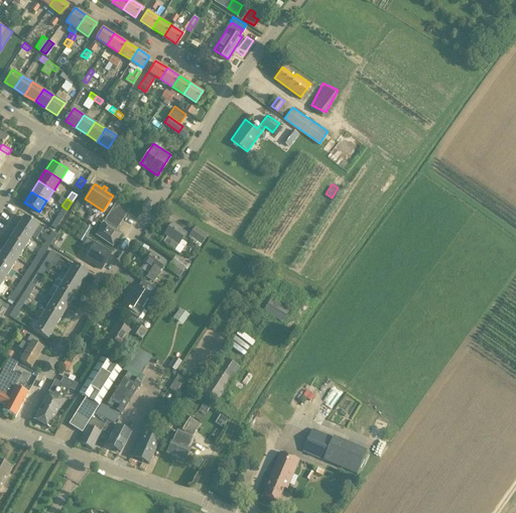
[(113,205),(125,214),(128,209),(115,201),(113,205)]
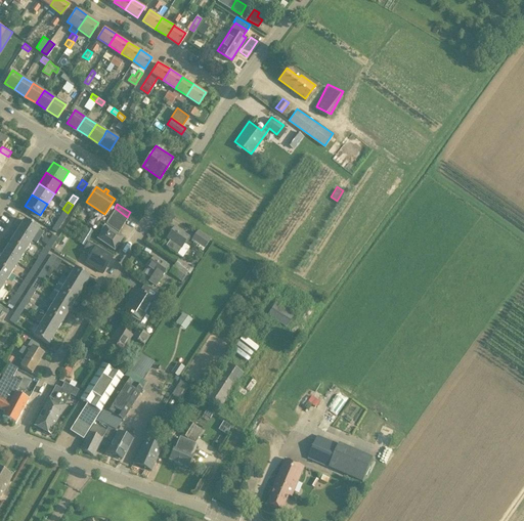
[(112,213),(124,221),(127,217),(115,208),(112,213)]
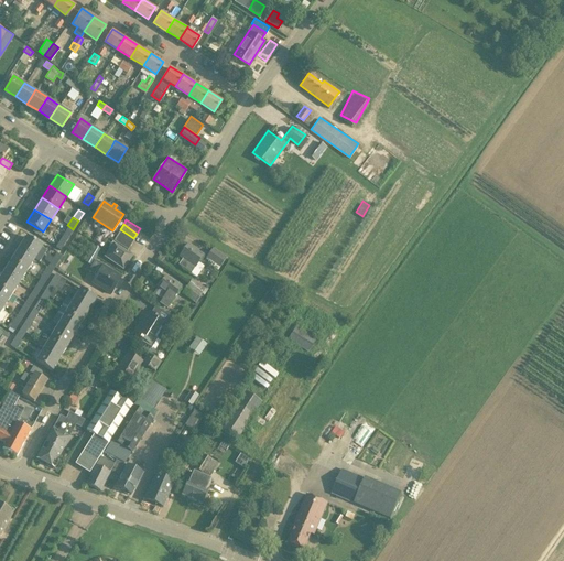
[(117,234),(131,243),(133,238),(120,229),(117,234)]
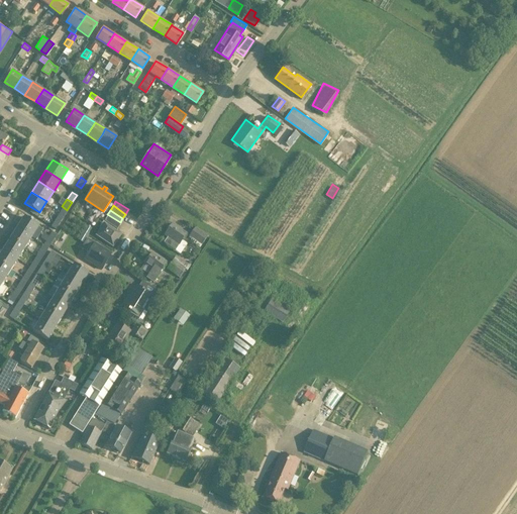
[(58,214),(53,221),(58,224),(63,217),(58,214)]
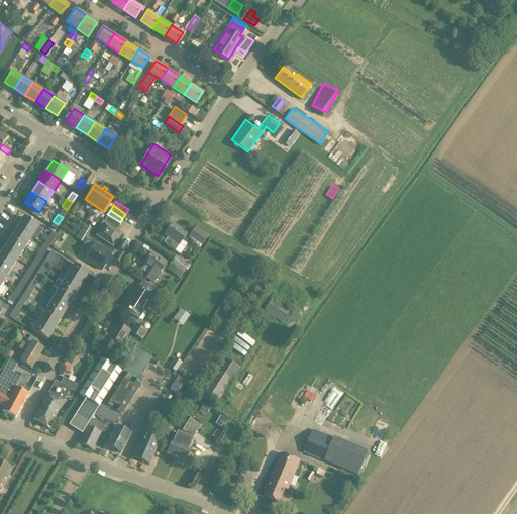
[(104,219),(117,227),(120,222),(107,214),(104,219)]
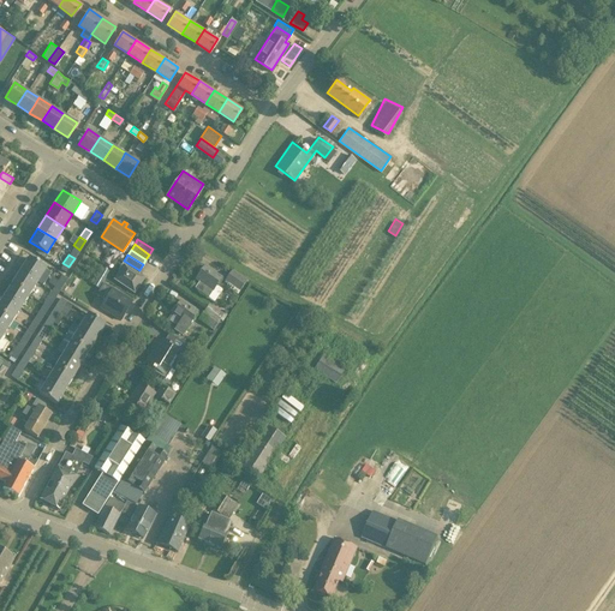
[(29,256),(21,269),(37,280),(46,267),(29,256)]
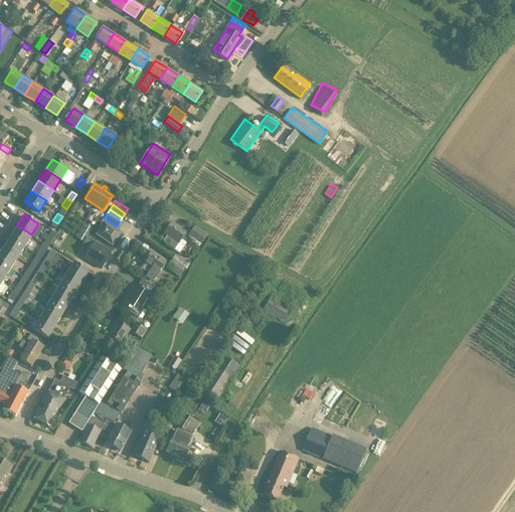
[(101,225),(97,232),(112,242),(120,231),(103,219),(99,224),(101,225)]
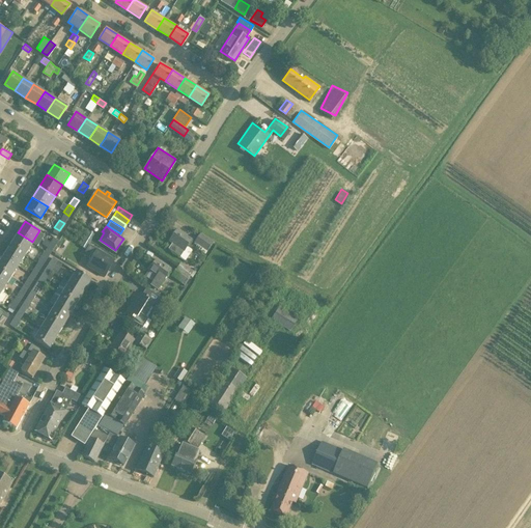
[(168,247),(185,258),(192,248),(187,245),(192,239),(176,228),(169,240),(172,242),(168,247)]
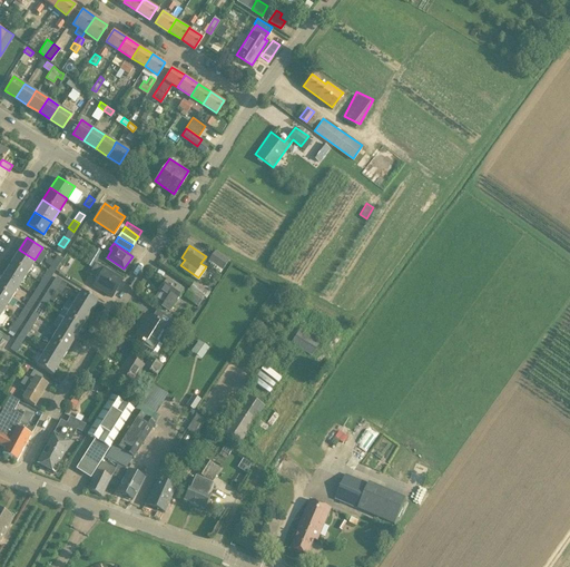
[(11,262),(27,272),(35,260),(19,250),(11,262)]
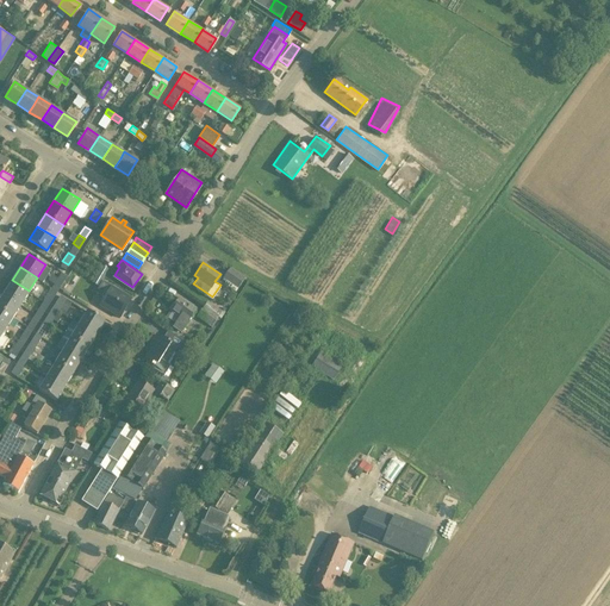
[(244,276),(230,267),(223,276),(232,282),(230,286),(235,288),(244,276)]
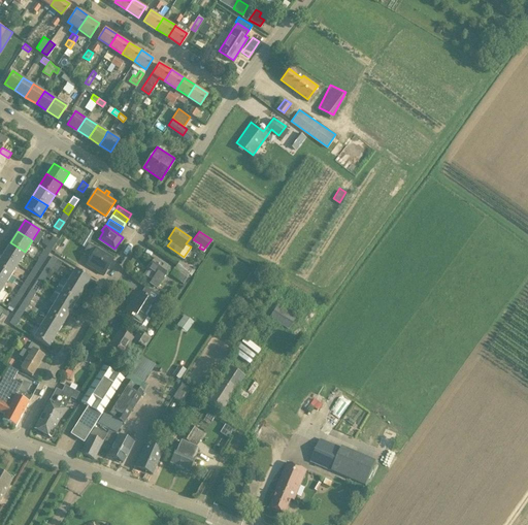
[(46,244),(52,248),(57,240),(52,236),(46,244)]
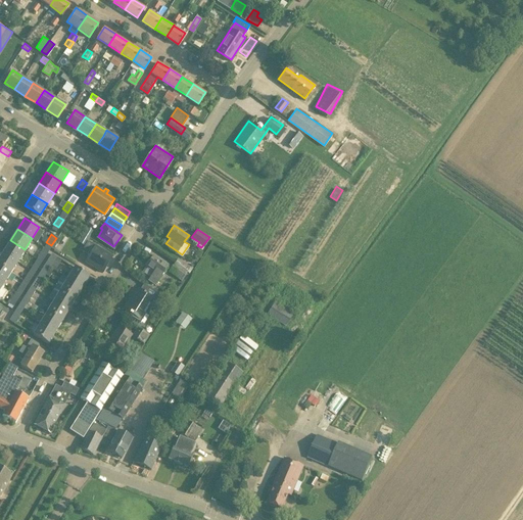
[(85,261),(103,271),(112,254),(88,239),(82,249),(89,253),(85,261)]
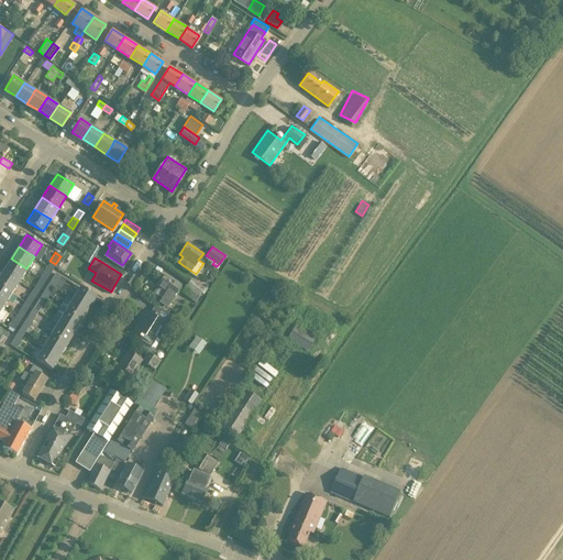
[(3,270),(20,281),(26,268),(11,259),(3,270)]
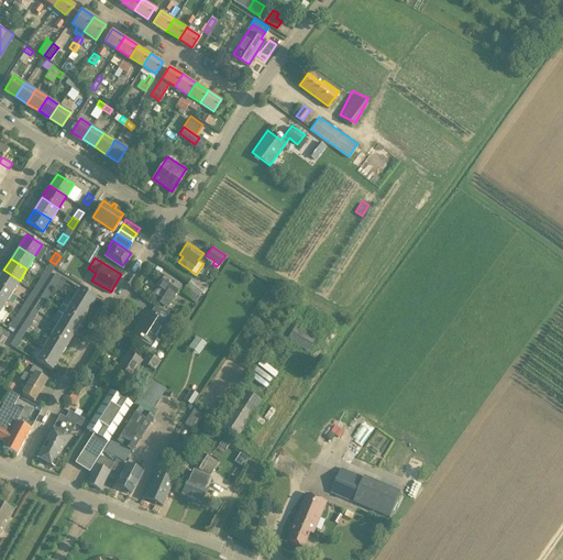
[(44,268),(40,276),(45,281),(51,272),(44,268)]
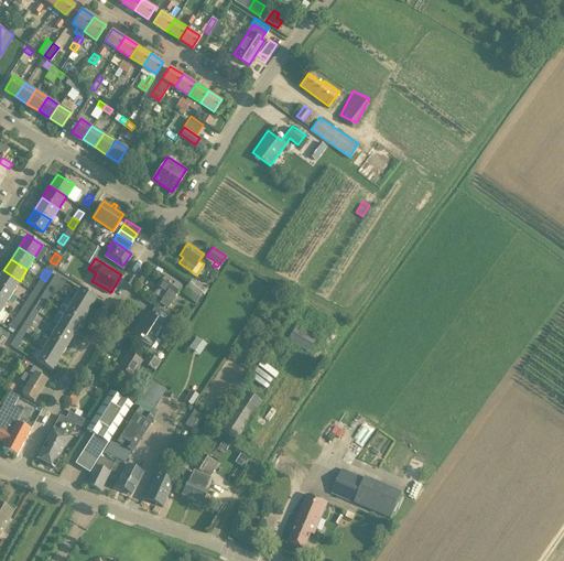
[(0,274),(0,284),(12,293),(20,281),(3,270),(0,274)]
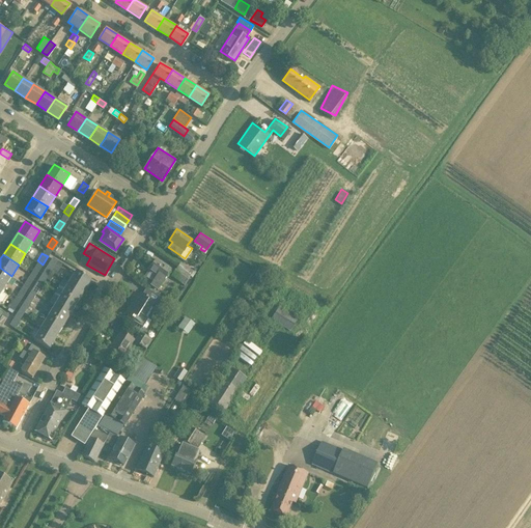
[(52,255),(47,264),(52,268),(57,258),(52,255)]
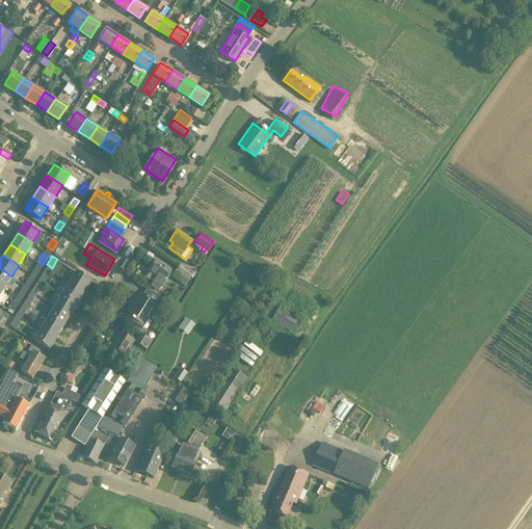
[(148,267),(149,269),(149,270),(156,275),(151,284),(158,288),(171,268),(156,258),(153,263),(151,263),(148,267)]
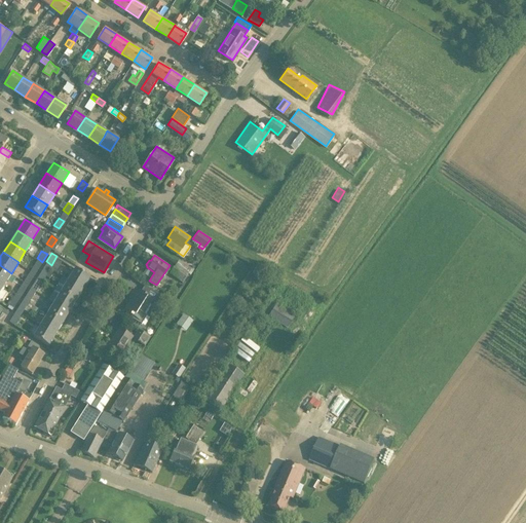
[(32,266),(37,269),(42,262),(37,258),(32,266)]
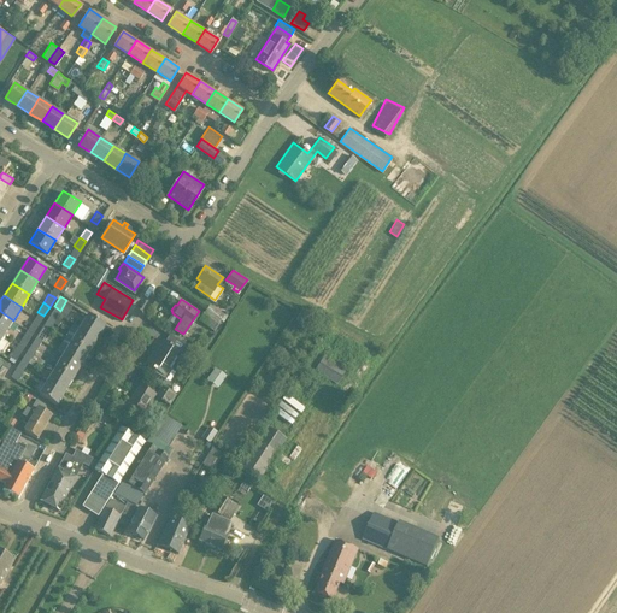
[(213,328),(221,318),(206,308),(199,318),(213,328)]
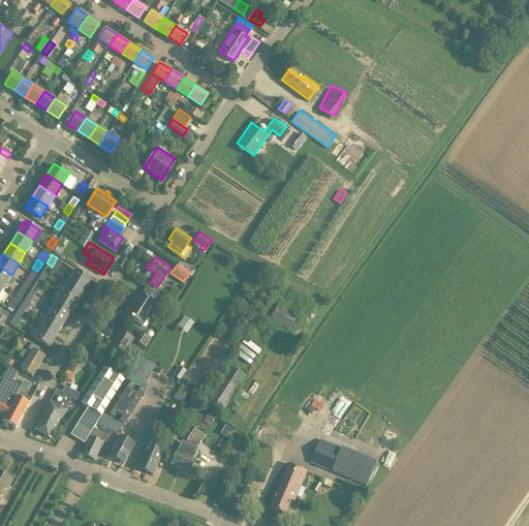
[(268,271),(258,266),(254,272),(262,278),(268,271)]
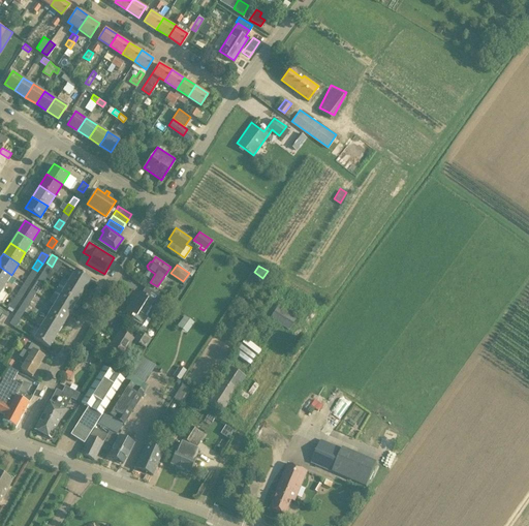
[(0,283),(4,285),(11,275),(0,267),(0,283)]
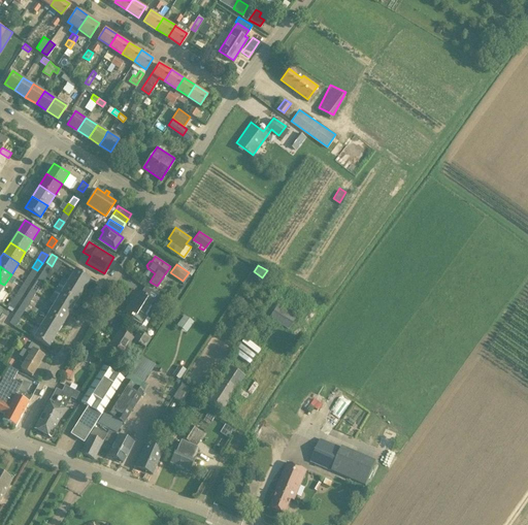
[(42,268),(37,276),(42,281),(47,272),(42,268)]
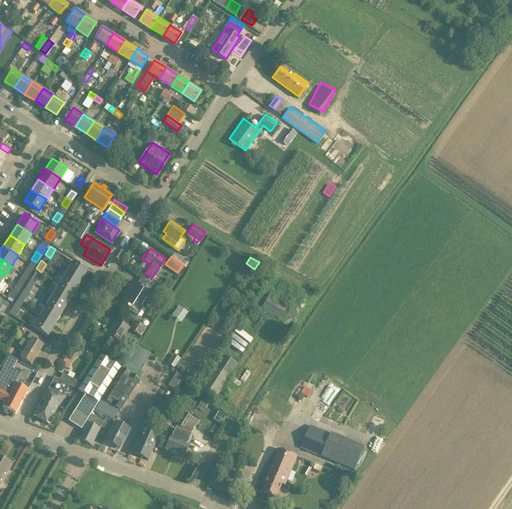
[(65,271),(80,280),(87,269),(72,260),(65,271)]
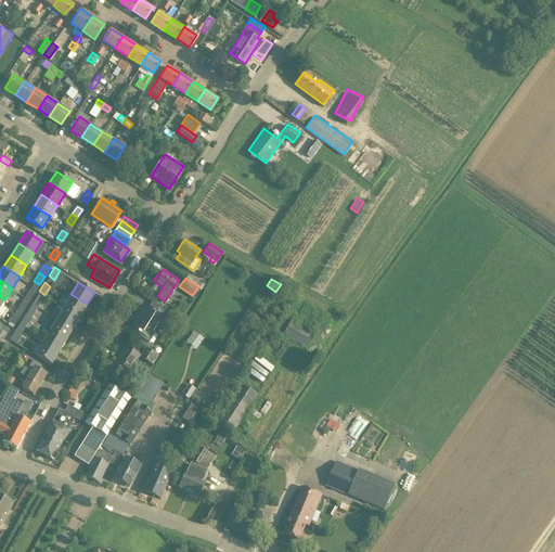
[(29,289),(24,296),(29,299),(35,292),(29,289)]
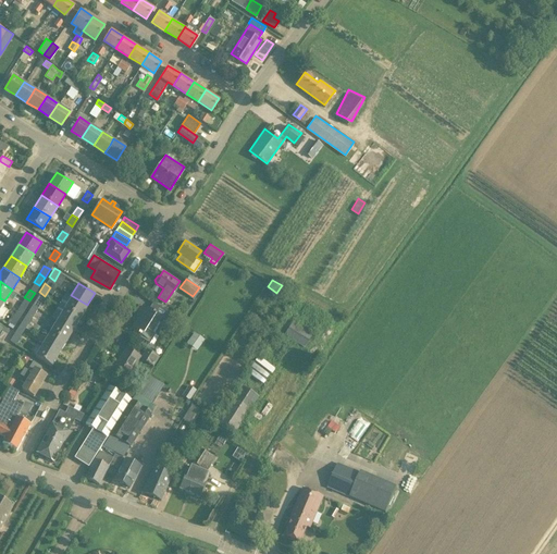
[(39,292),(34,302),(39,305),(45,296),(39,292)]
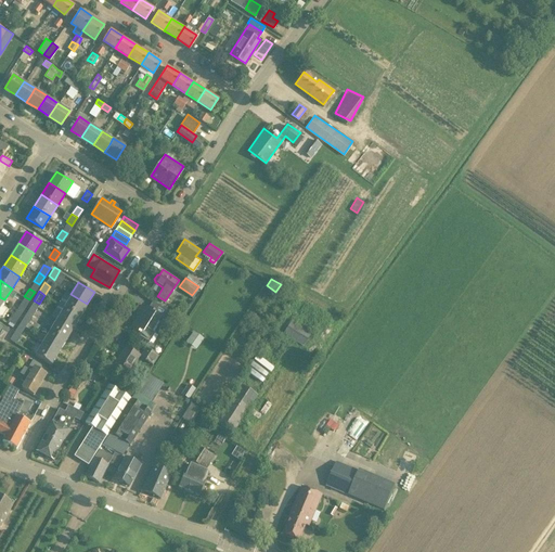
[(71,294),(63,306),(79,316),(87,304),(71,294)]
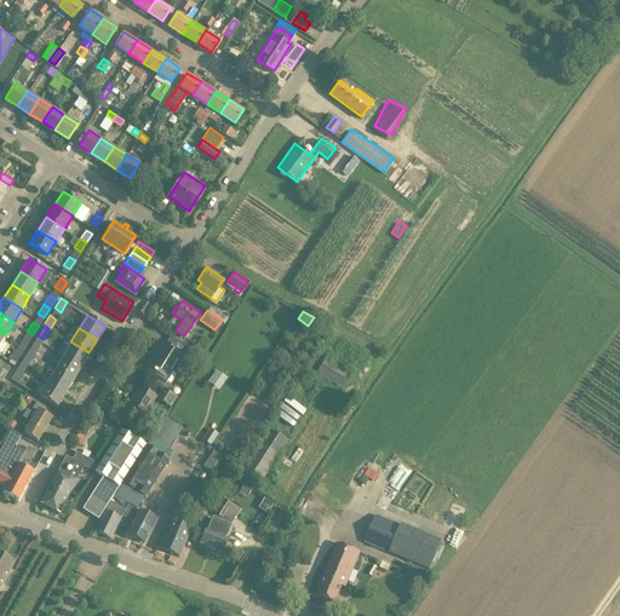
[(21,339),(28,344),(33,334),(27,330),(21,339)]
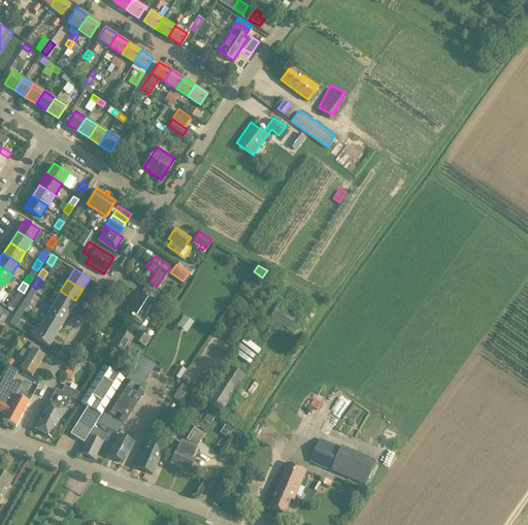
[(143,312),(152,299),(134,288),(129,296),(131,298),(124,310),(136,318),(135,319),(142,323),(147,315),(143,312)]
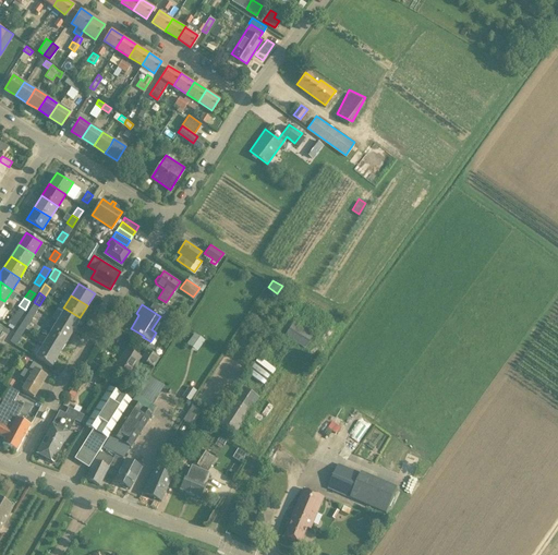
[(29,308),(24,316),(29,320),(35,311),(29,308)]
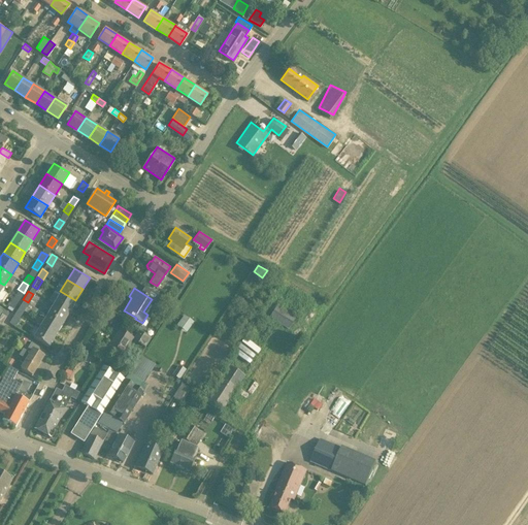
[(60,291),(54,302),(69,312),(75,300),(60,291)]
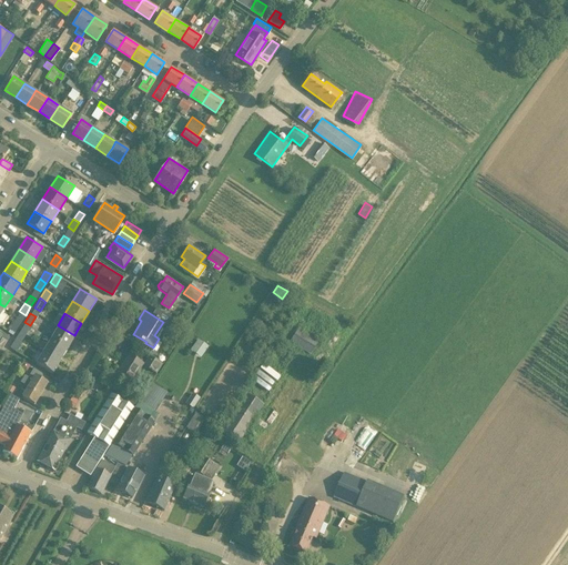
[(184,324),(171,316),(166,323),(180,332),(184,324)]
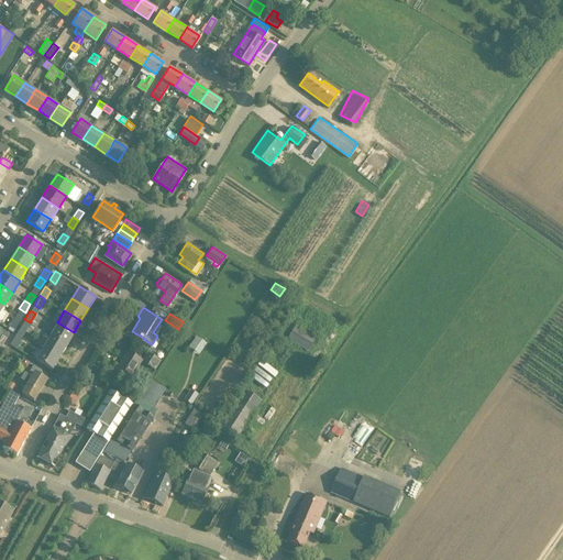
[(9,325),(14,328),(20,320),(14,317),(9,325)]
